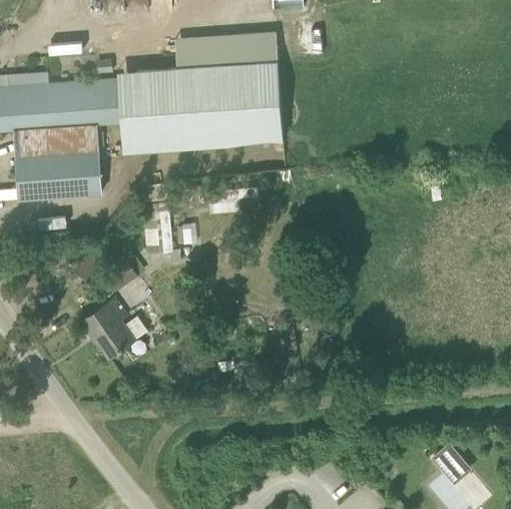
[(231,24),(265,19),(264,8),(229,12),(231,24)]
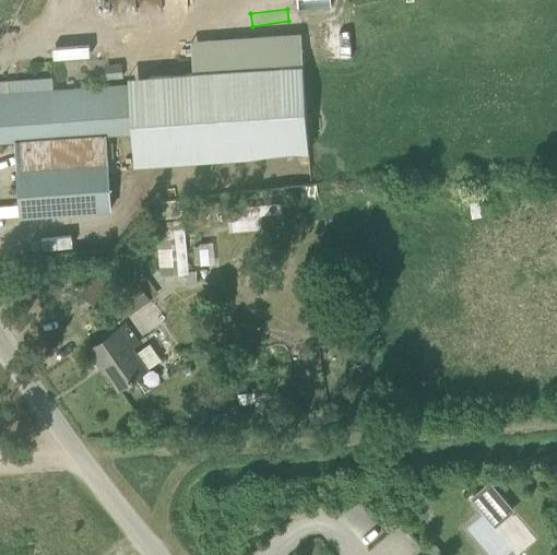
[(301,69),(300,69),(127,80),(133,168),(307,156),(301,69)]
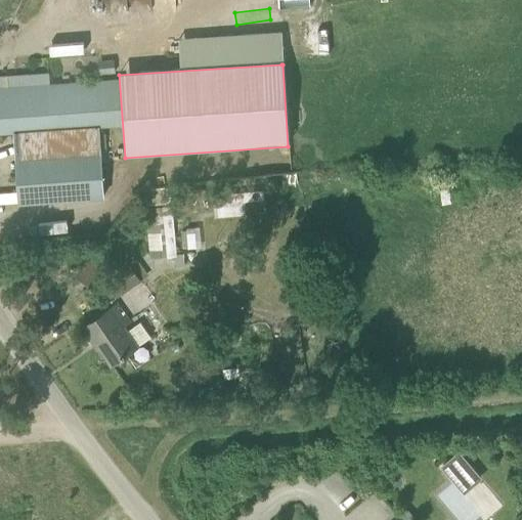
[(115,83),(0,91),(0,135),(13,135),(17,205),(101,199),(100,159),(98,129),(118,128),(115,83)]
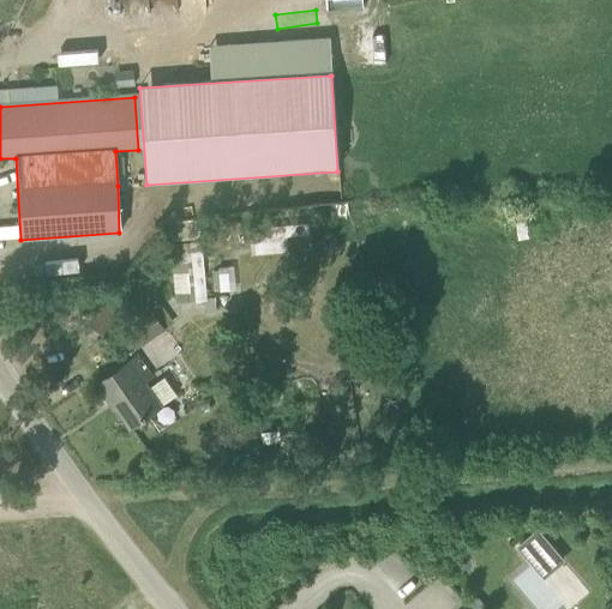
[(172,303),(202,302),(199,248),(173,249),(174,261),(169,261),(172,303)]
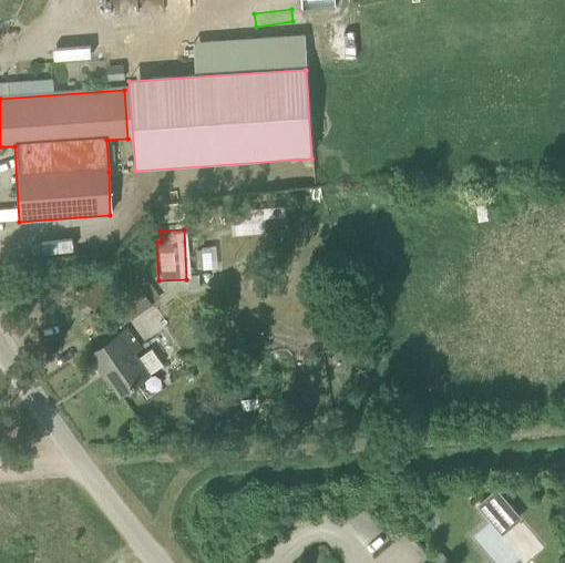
[(79,304),(80,304),(96,317),(113,295),(95,282),(79,304)]
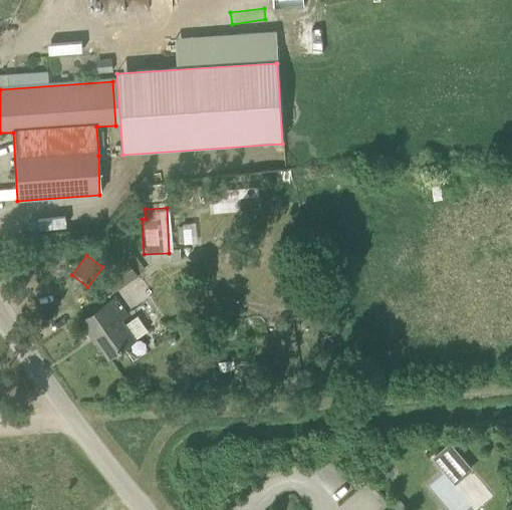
[(137,280),(124,262),(96,281),(108,299),(137,280)]
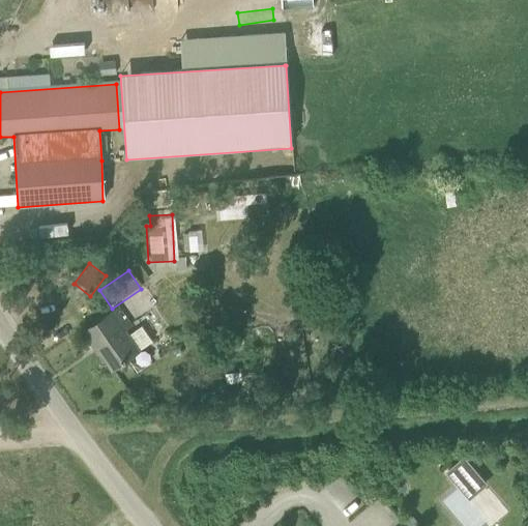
[(116,311),(83,334),(97,356),(99,355),(111,372),(137,354),(122,333),(128,329),(116,311)]
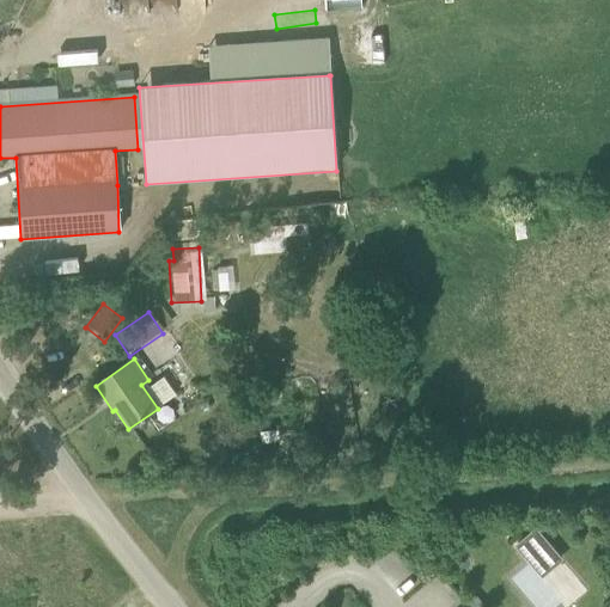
[(534,553),(524,544),(523,543),(516,549),(525,560),(534,553)]
